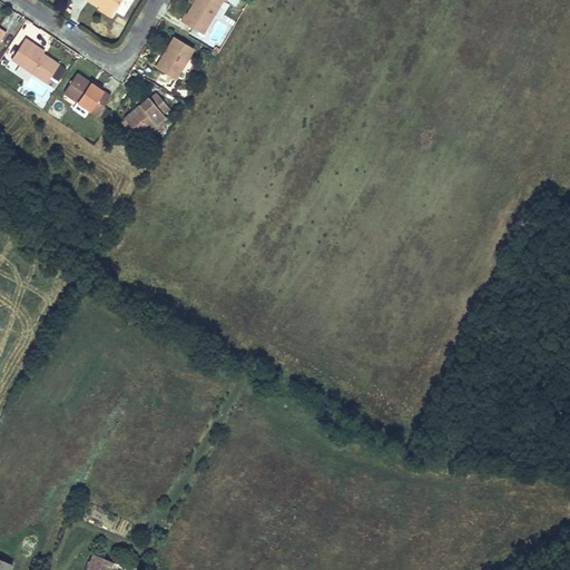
[(90,0),(112,13),(120,0),(90,0)]
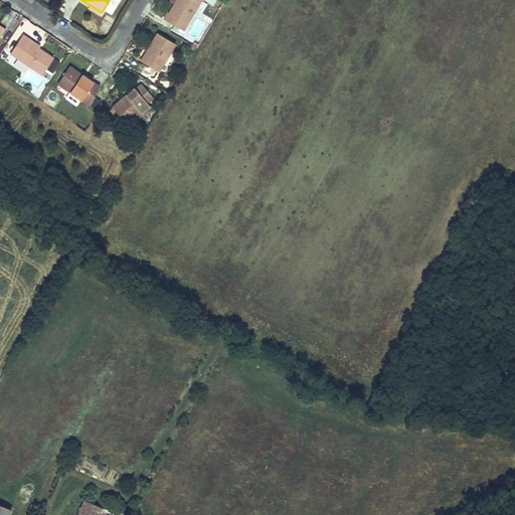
[(185,30),(188,24),(202,0),(177,0),(176,4),(171,12),(169,11),(165,19),(185,30)]
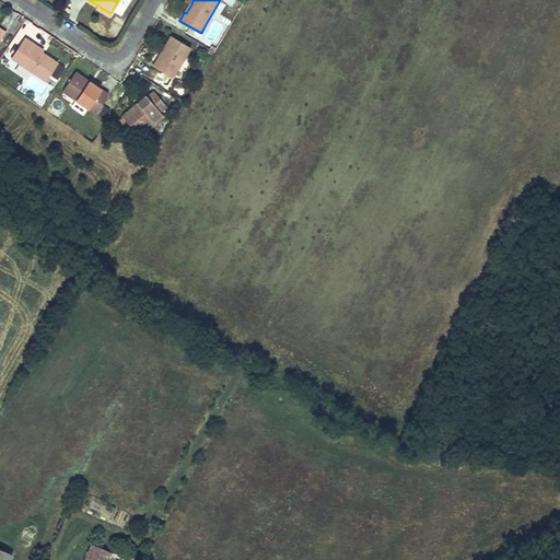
[(172,36),(154,66),(174,78),(191,48),(172,36)]
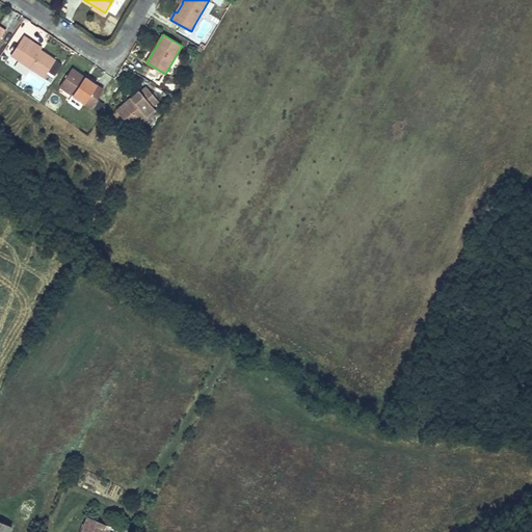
[(11,54),(19,58),(45,76),(56,59),(42,50),(30,42),(31,40),(24,35),(11,54)]
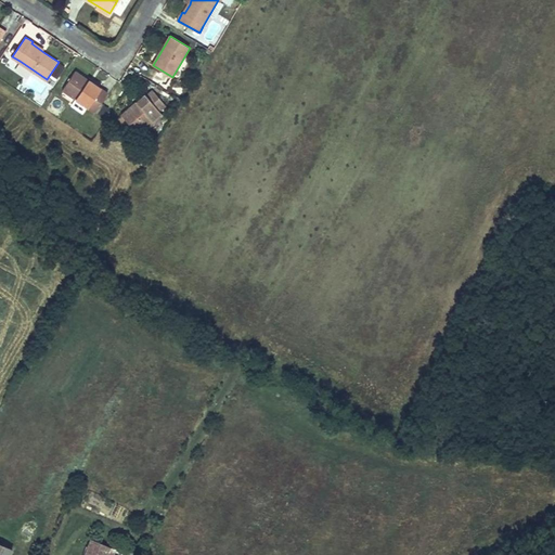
[(33,41),(31,43),(43,52),(44,49),(33,41)]
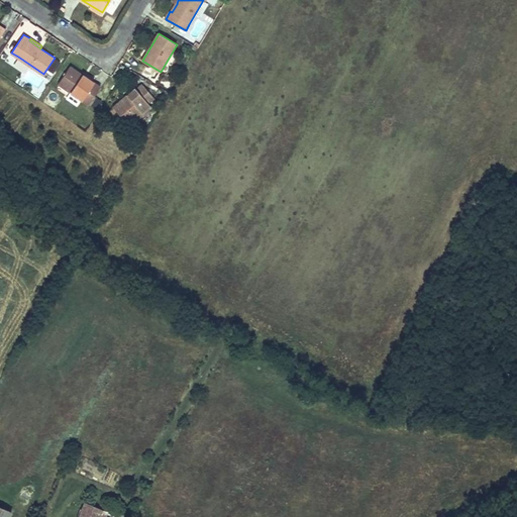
[(59,64),(53,61),(46,70),(52,74),(59,64)]
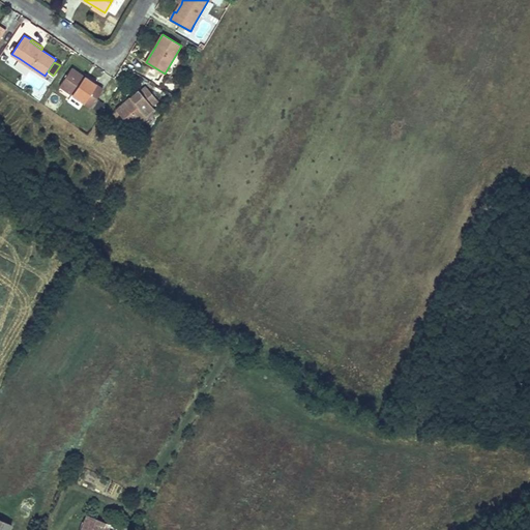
[(72,68),(61,87),(91,107),(104,89),(72,68)]
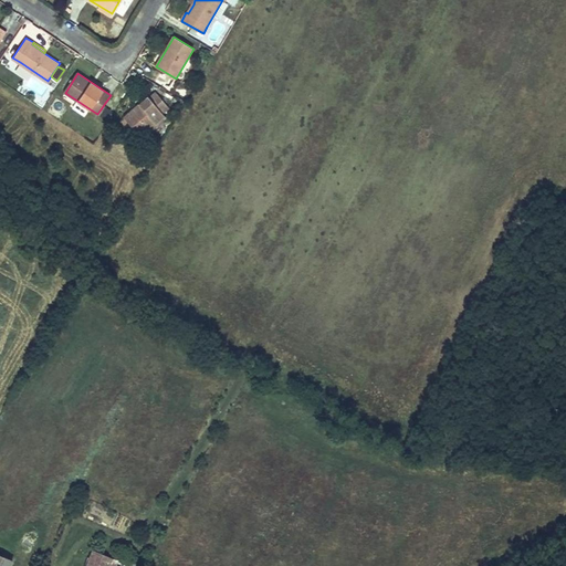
[(148,96),(125,117),(121,122),(128,130),(127,132),(133,138),(138,133),(140,135),(147,129),(164,115),(163,113),(169,106),(156,92),(149,98),(148,96)]
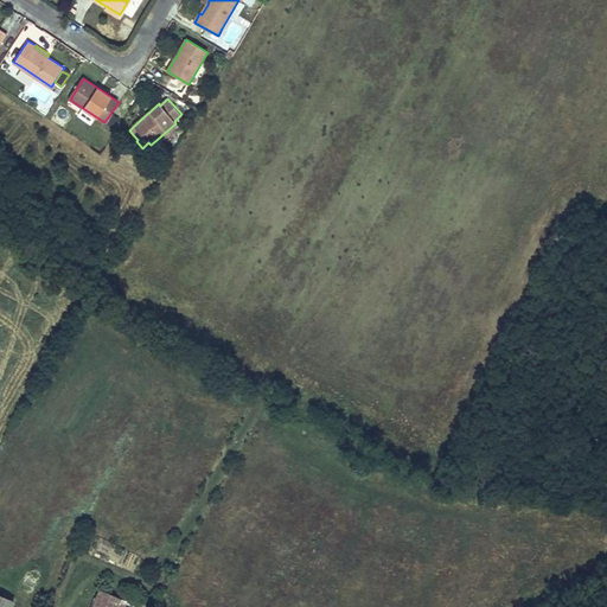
[(158,139),(160,141),(170,134),(179,126),(176,123),(158,139)]
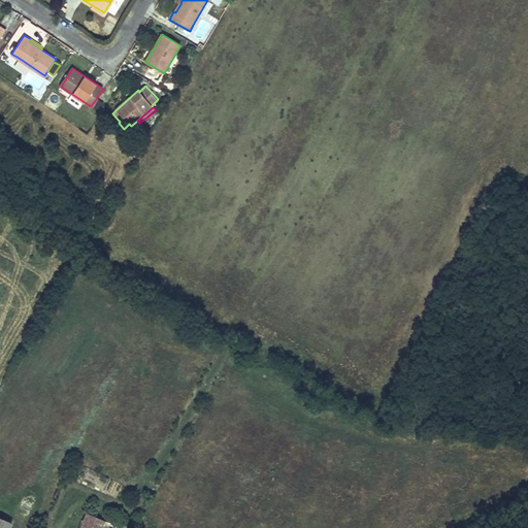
[(106,527),(109,523),(86,514),(79,527),(106,527)]
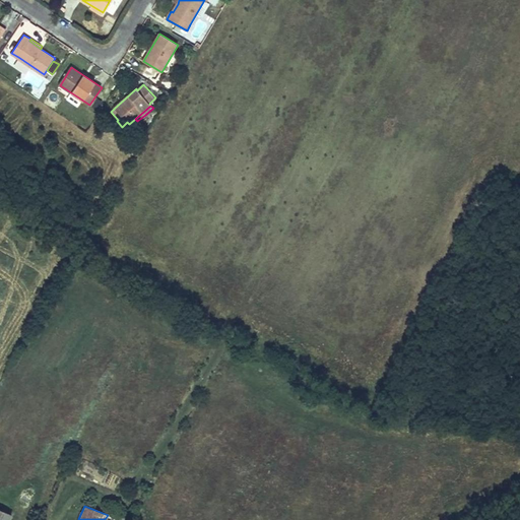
[(0,510),(0,519),(6,519),(9,514),(0,510)]
